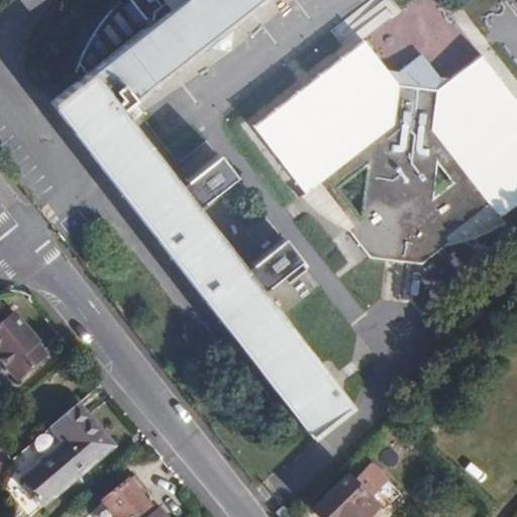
[(49,101),(310,437),(348,407),(259,290),(288,267),(272,244),(241,268),(194,206),(225,182),(208,161),(178,185),(119,110),(262,0),(128,0),(147,25),(49,101)]
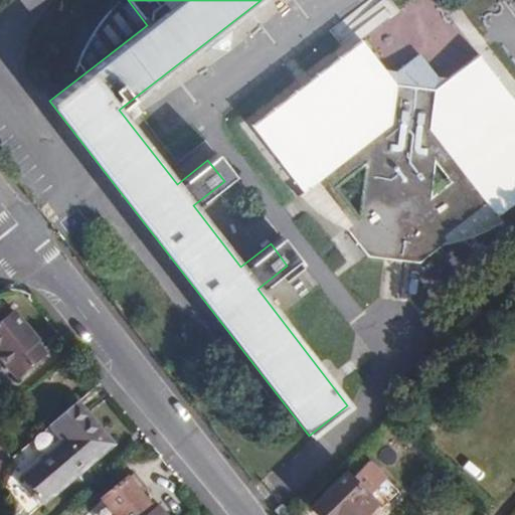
[(394,79),(363,40),(254,124),(305,191),(319,181),(352,223),(348,227),(377,265),(421,261),(451,238),(447,235),(488,204),(499,215),(514,203),(514,99),(480,54),(443,84),(438,76),(441,74),(421,51),(398,69),(401,73),(394,79)]
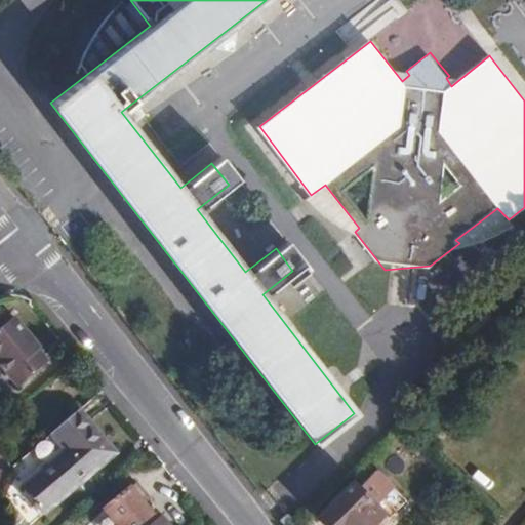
[(14,319),(0,330),(0,364),(19,388),(49,363),(40,353),(39,349),(14,319)]
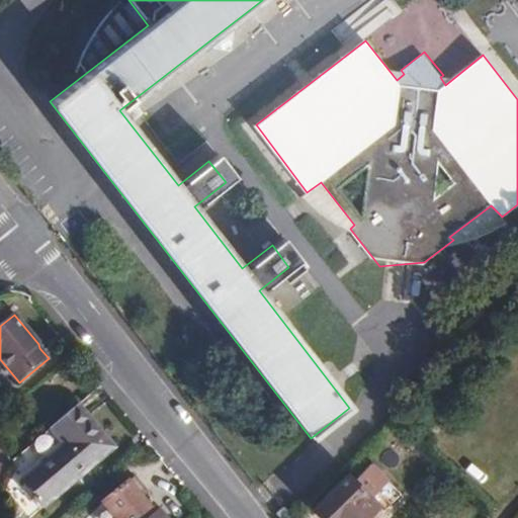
[(78,406),(51,428),(64,444),(21,479),(35,497),(32,500),(37,506),(40,503),(44,507),(114,450),(78,406)]
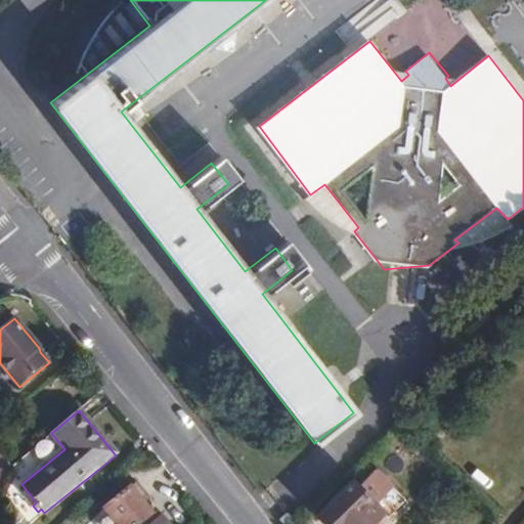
[(0,493),(0,494),(11,467),(0,446),(0,493)]
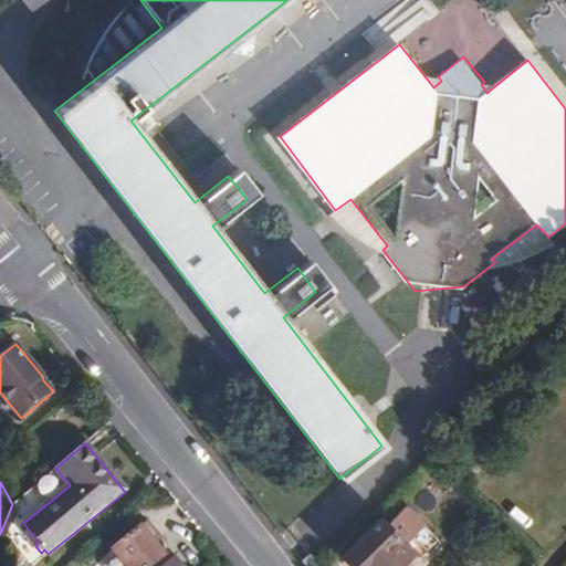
[(379,520),(342,557),(349,565),(397,565),(412,552),(379,520)]
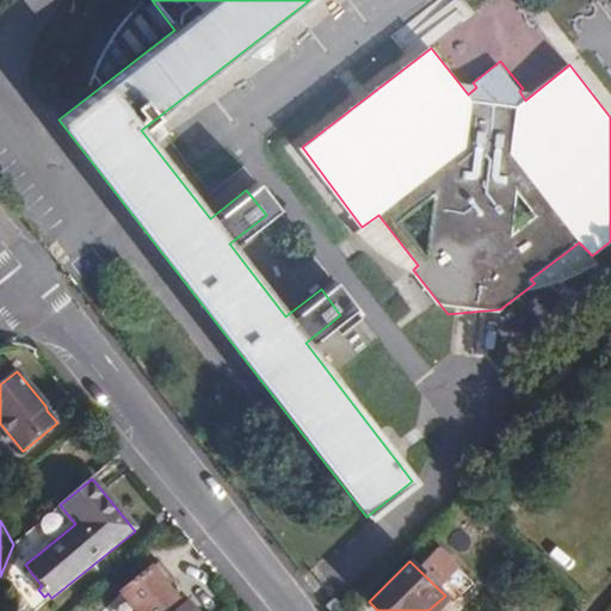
[(154,568),(121,594),(135,610),(196,610),(190,603),(185,606),(154,568)]
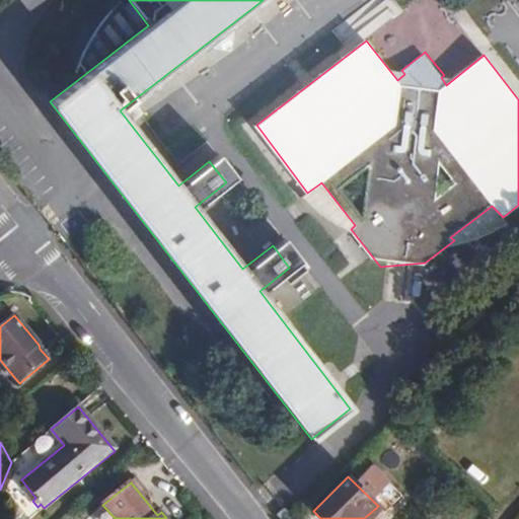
[(284,507),(276,513),(281,518),(293,518),(284,507)]
